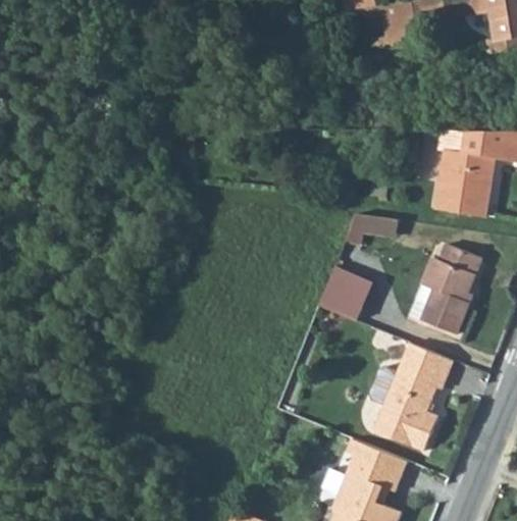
[(338,0),(341,12),(361,8),(372,7),(370,0),(338,0)]
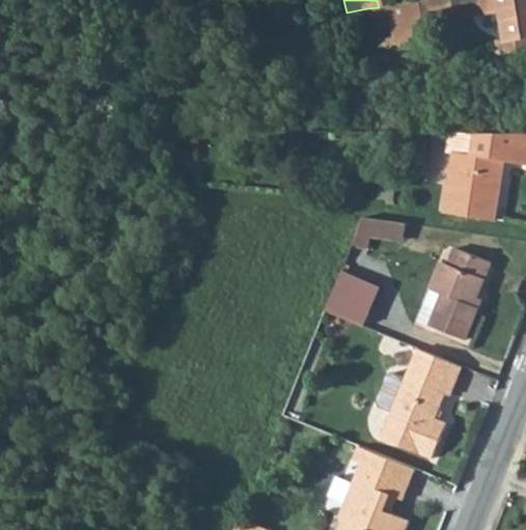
[(492,39),(495,55),(525,51),(525,0),(421,0),(379,7),(367,8),(369,21),(381,19),(385,36),(369,39),(370,47),(422,40),(420,24),(495,14),(499,38),(492,39)]
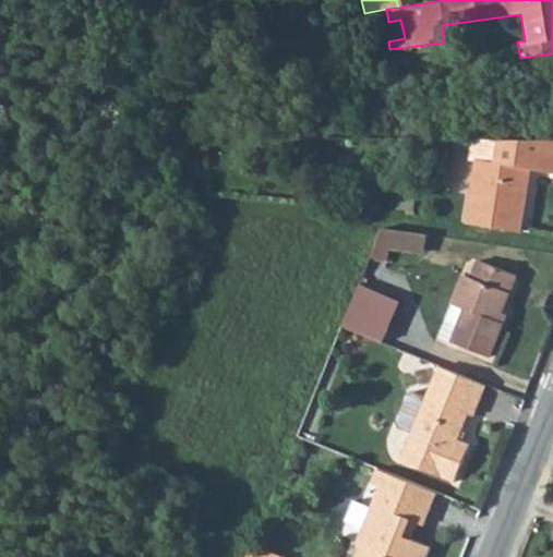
[(552,174),(552,141),(479,141),(470,141),(468,160),(476,161),(465,227),(515,234),(525,171),(552,174)]
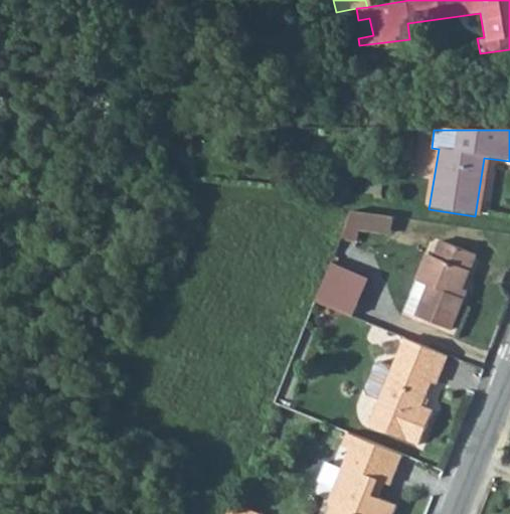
[(376,215),(346,210),(339,228),(374,233),(376,215)]
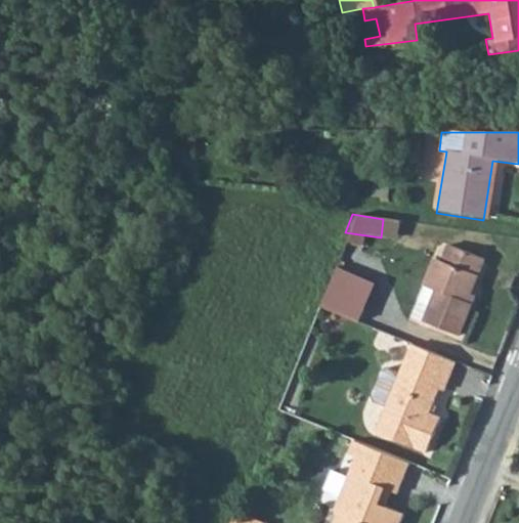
[(394,221),(383,219),(381,237),(391,238),(394,221)]
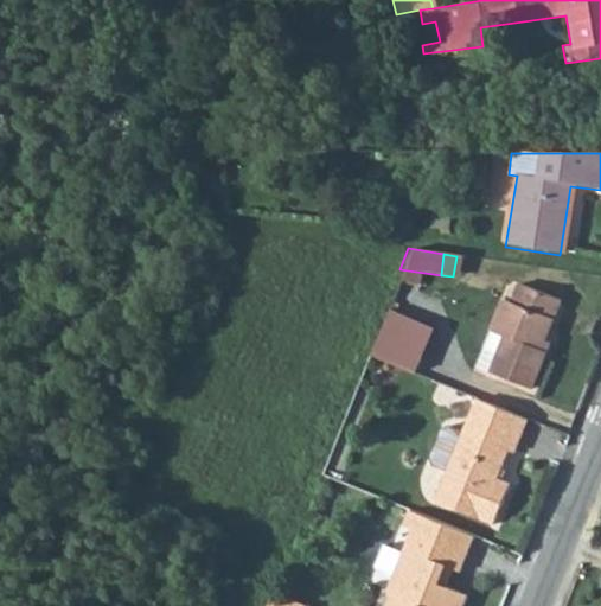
[(534,349),(538,338),(554,298),(511,281),(504,300),(498,299),(472,365),(526,387),(541,351),(534,349)]
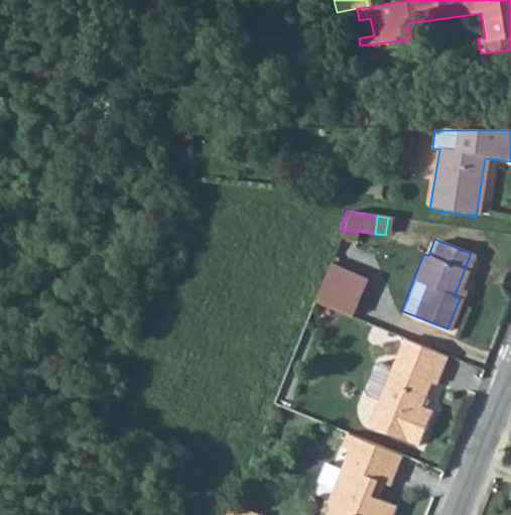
[(352,315),(368,275),(331,261),(315,300),(352,315)]
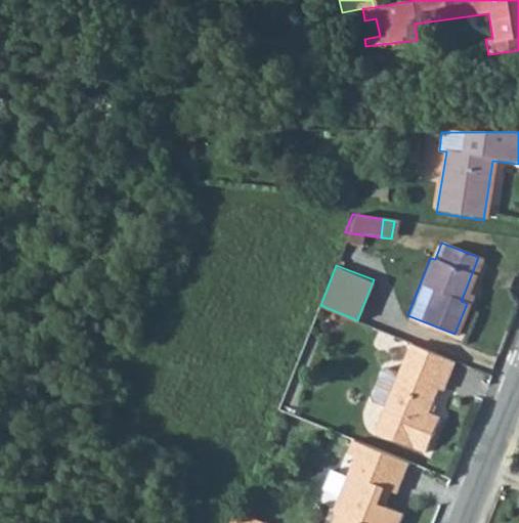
[(470,293),(465,292),(461,301),(467,303),(470,293)]
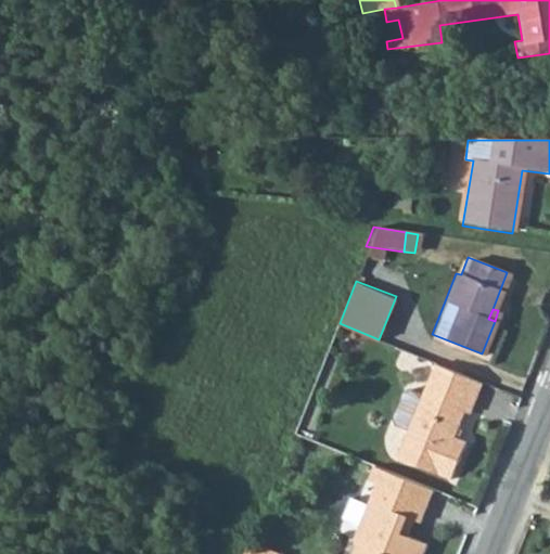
[(482,384),(434,364),(421,396),(408,391),(401,394),(391,420),(394,426),(407,432),(396,459),(450,480),(465,439),(452,436),(463,411),(471,413),(482,384)]
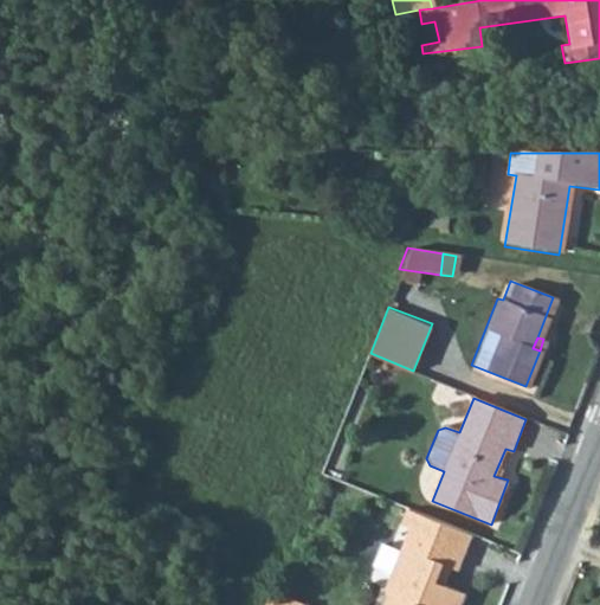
[(407,532),(415,514),(405,510),(398,527),(407,532)]
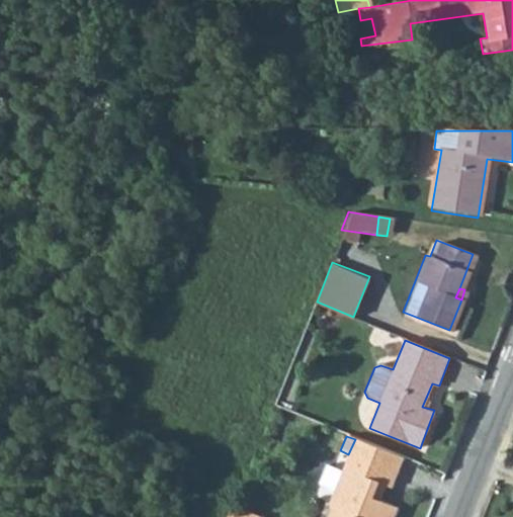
[(375,498),(379,484),(387,487),(393,489),(404,458),(355,439),(348,454),(328,504),(331,510),(328,516),(395,516),(399,507),(381,500),(375,498)]
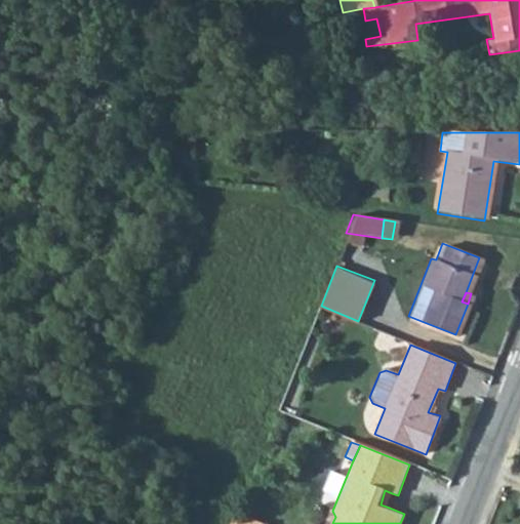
[(385,490),(381,505),(387,507),(392,493),(385,490)]
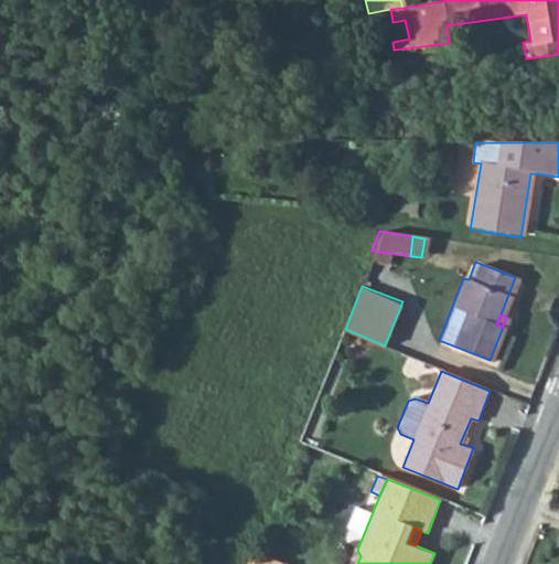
[(251,552),(246,563),(279,563),(251,552)]
